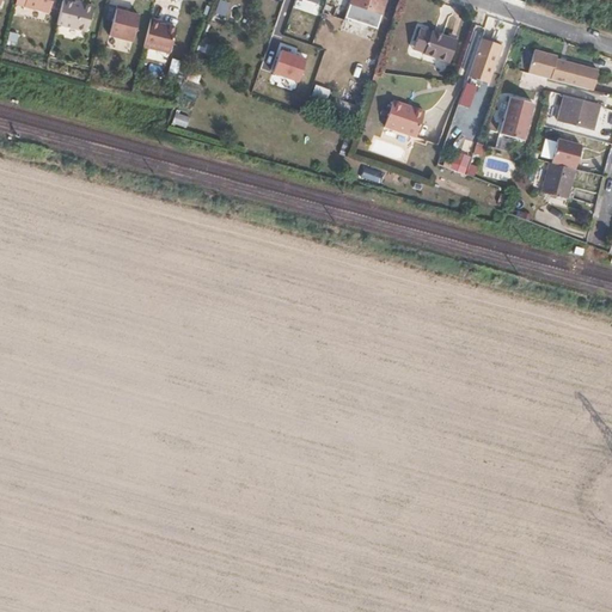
[(16,0),(16,2),(49,12),(51,0),(16,0)]
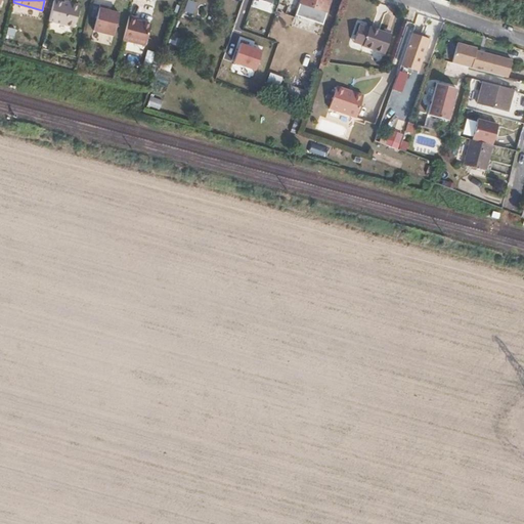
[(57,0),(53,0),(48,19),(74,26),(80,4),(71,2),(71,3),(63,2),(57,0)]
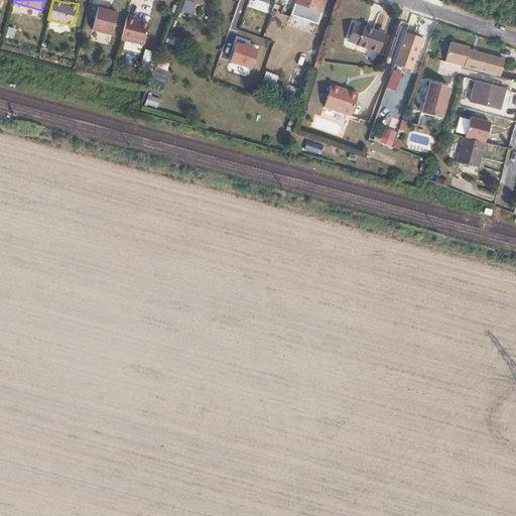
[(183,0),(180,11),(189,14),(194,2),(187,0),(183,0)]
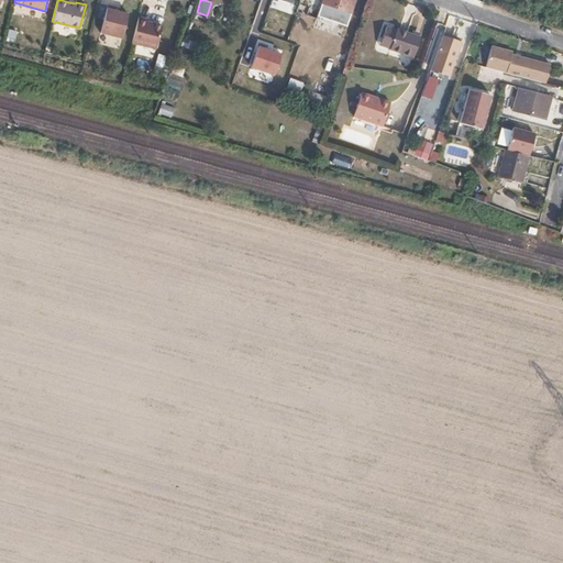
[(350,12),(353,0),(297,0),(294,12),(313,20),(316,15),(344,26),(350,12)]
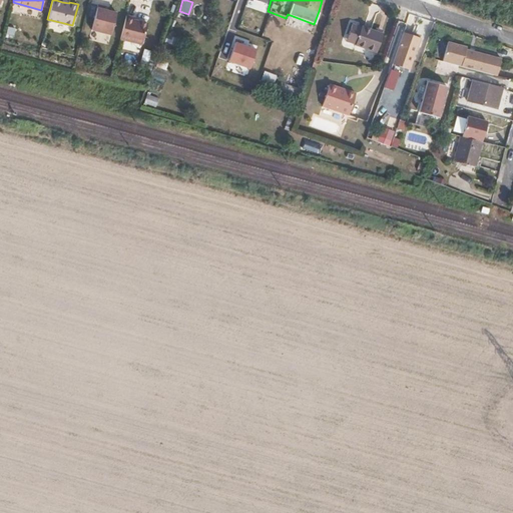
[(322,0),(319,11),(330,15),(333,3),(323,0),(322,0)]
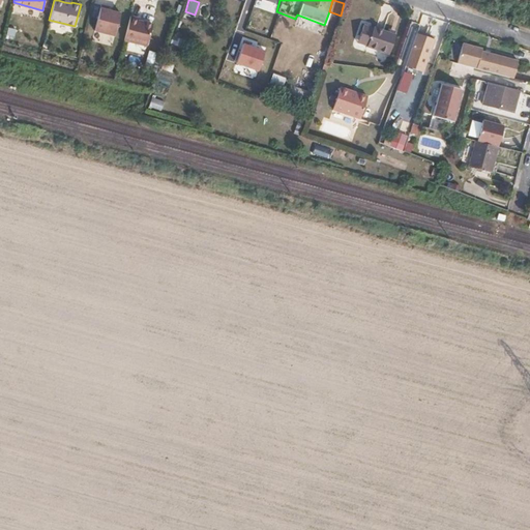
[(121,12),(114,10),(110,9),(111,6),(102,4),(95,30),(116,35),(121,12)]
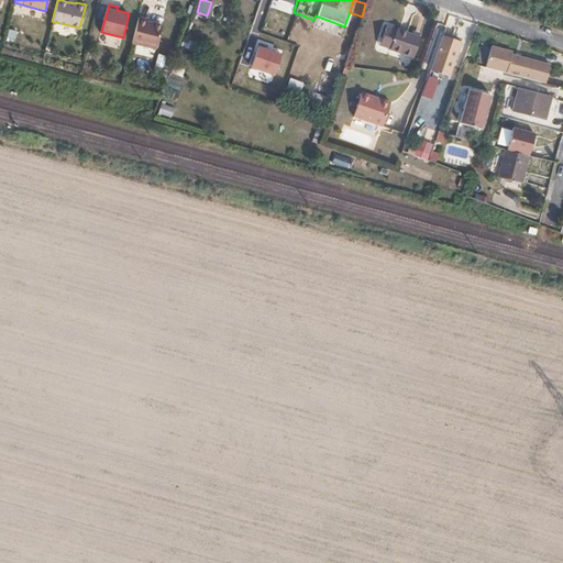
[(148,17),(140,14),(133,41),(156,47),(163,23),(147,20),(148,17)]
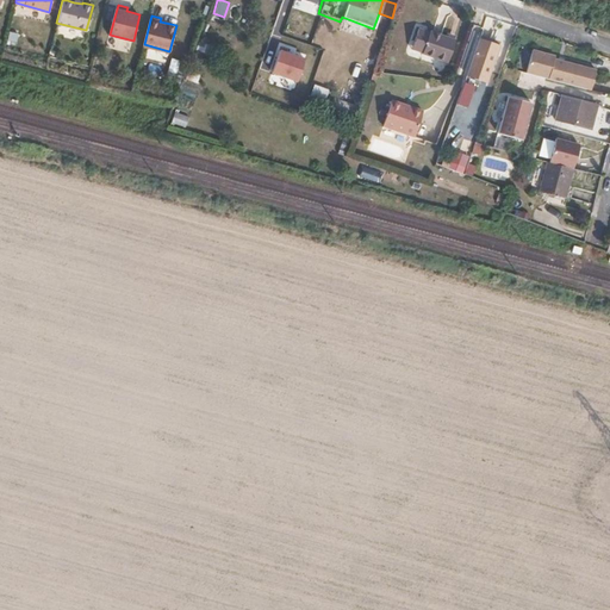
[(422,53),(446,61),(454,37),(421,25),(417,38),(425,42),(422,53)]
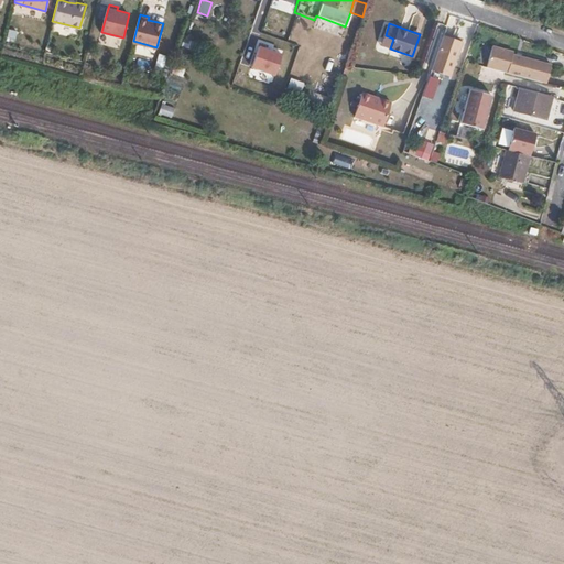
[(9,29),(6,39),(14,41),(18,31),(9,29)]
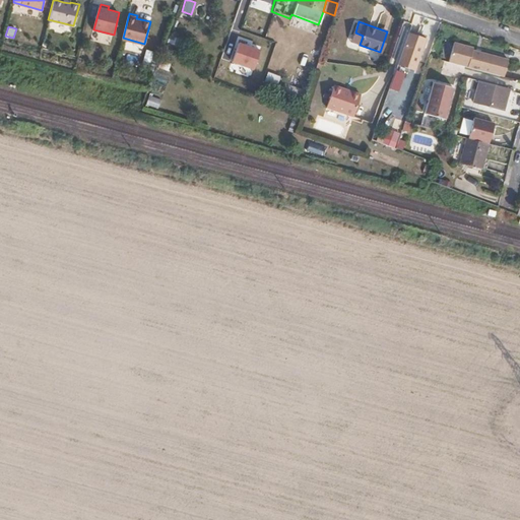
[(261,50),(241,43),(234,63),(254,70),(261,50)]
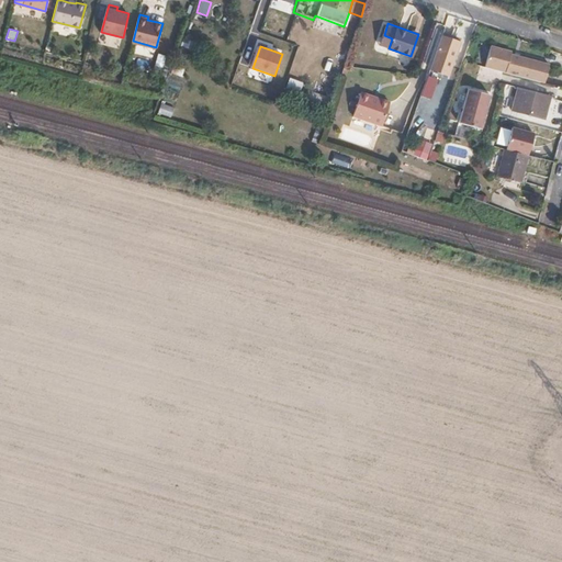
[(487,47),(482,68),(542,83),(547,65),(508,55),(508,53),(487,47)]
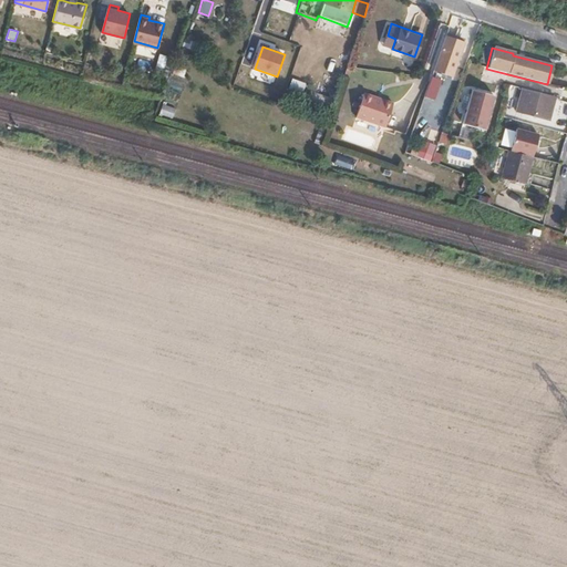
[(439,61),(436,61),(430,78),(440,82),(442,83),(450,59),(440,55),(439,61)]
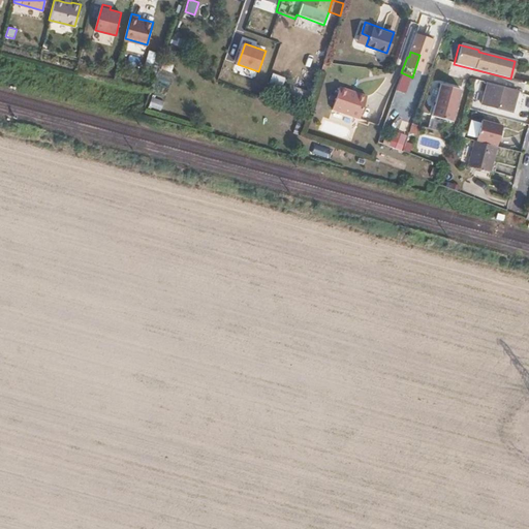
[(410,76),(401,72),(399,80),(405,82),(405,83),(408,84),(410,76)]
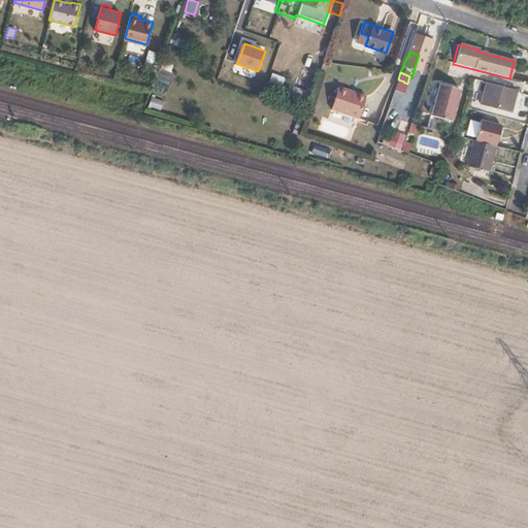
[(268,83),(281,87),(284,77),(271,73),(268,83)]
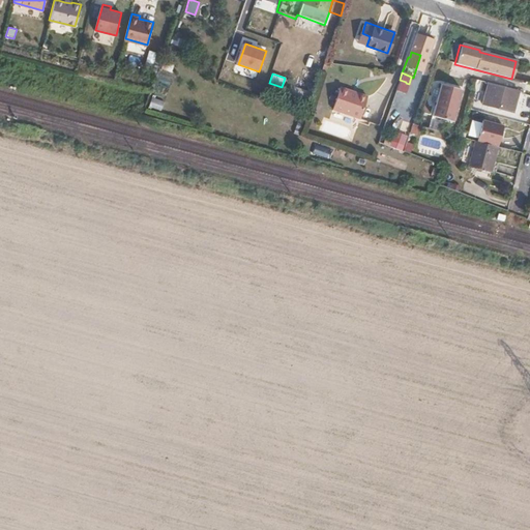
[(460,89),(440,83),(432,115),(452,120),(460,89)]
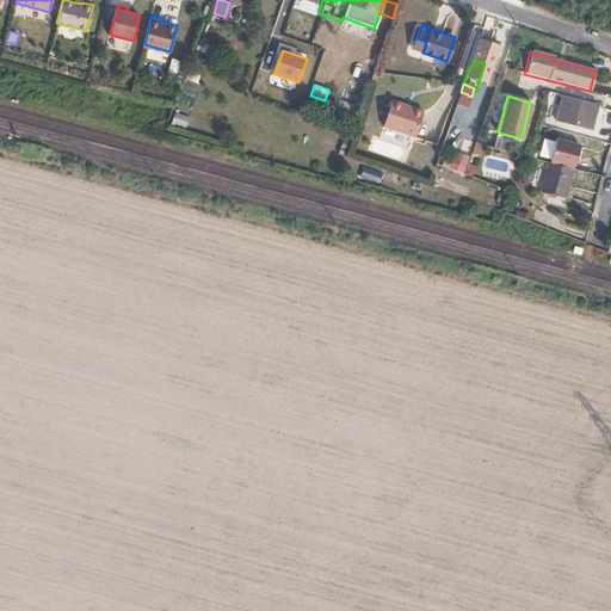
[(573,125),(591,130),(596,106),(562,97),(555,122),(561,123),(560,131),(572,134),(573,125)]
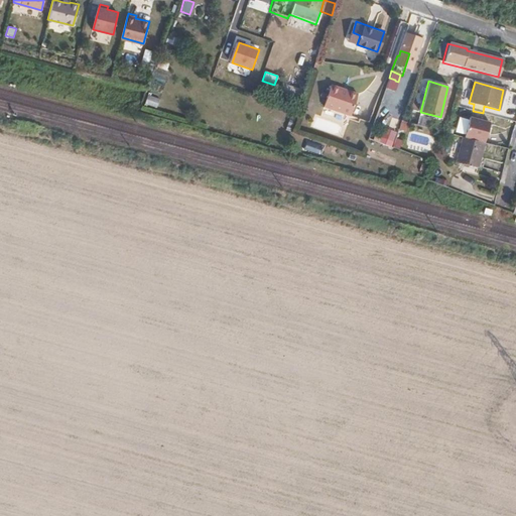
[(324,106),(350,115),(358,93),(331,84),(324,106)]
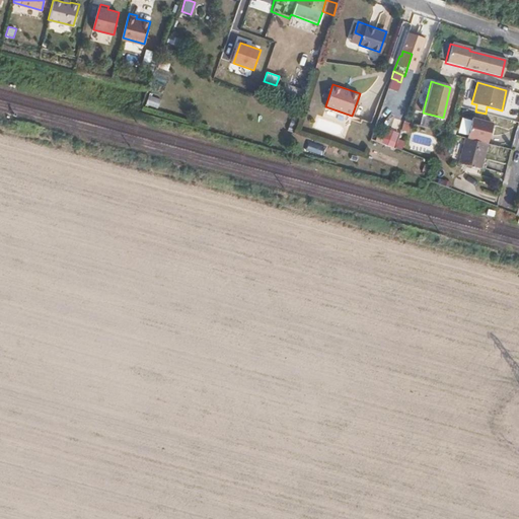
[(146,102),(158,106),(160,98),(148,94),(146,102)]
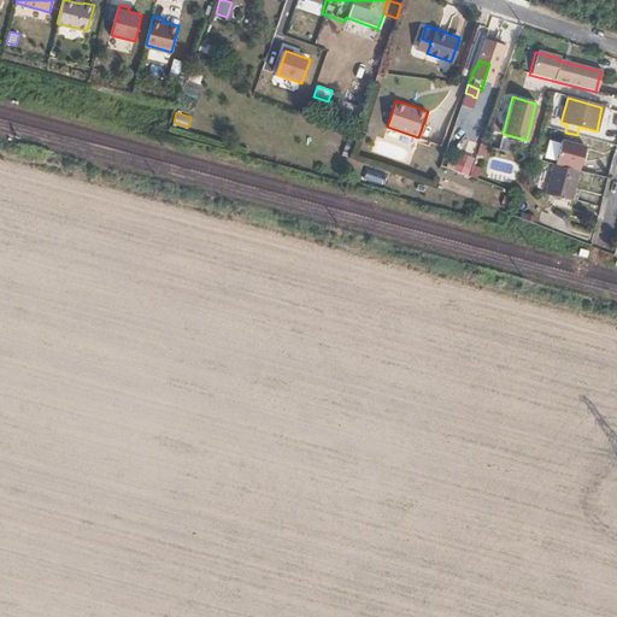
[(569,200),(577,170),(553,163),(545,192),(569,200)]
